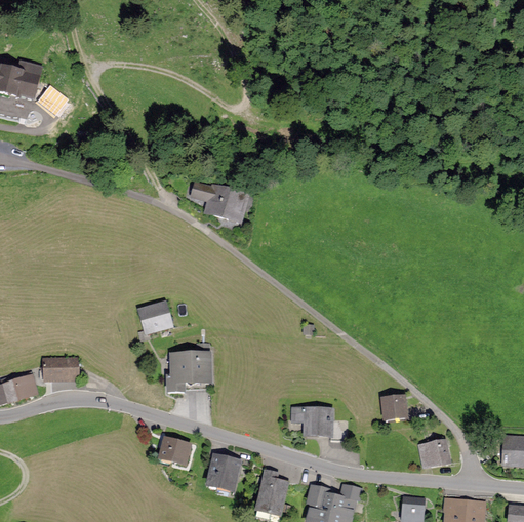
[(0,92),(17,96),(18,94),(36,98),(44,66),(19,58),(17,69),(2,65),(3,56),(0,55),(0,92)]
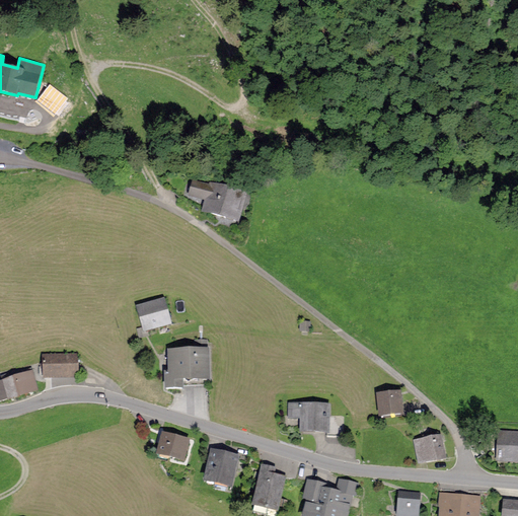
[(206,198),(203,209),(237,218),(245,189),(207,178),(207,181),(192,177),(188,193),(206,198)]
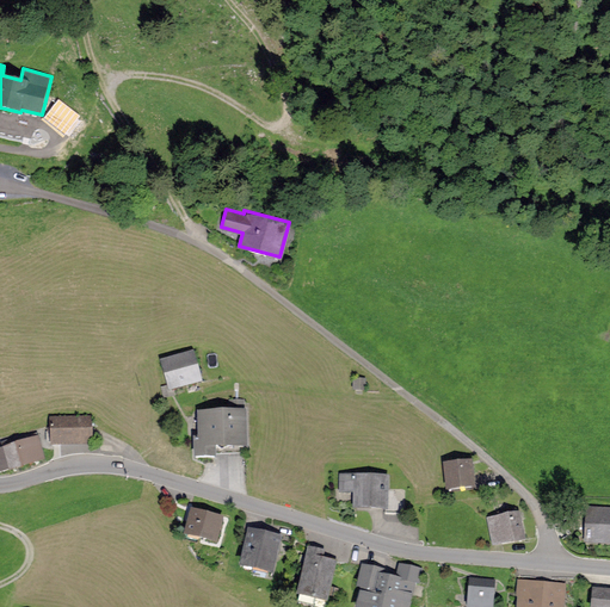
[(159,358),(167,388),(202,379),(193,348),(159,358)]
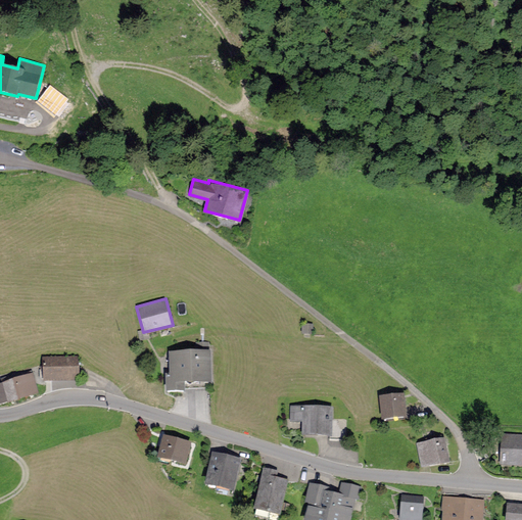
[(310,322),(299,322),(298,333),(310,333),(310,322)]
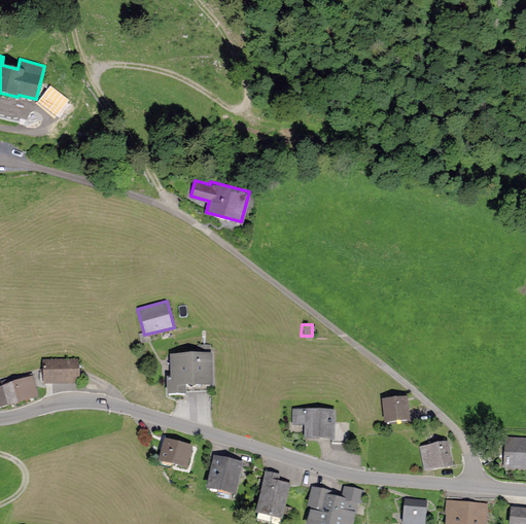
[(197,352),(169,353),(170,376),(166,376),(167,393),(185,393),(185,385),(211,384),(211,342),(196,342),(197,352)]
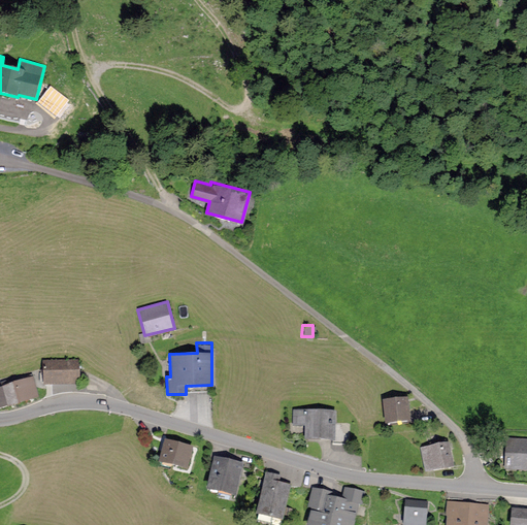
[(78,357),(43,358),(43,383),(78,383),(78,357)]
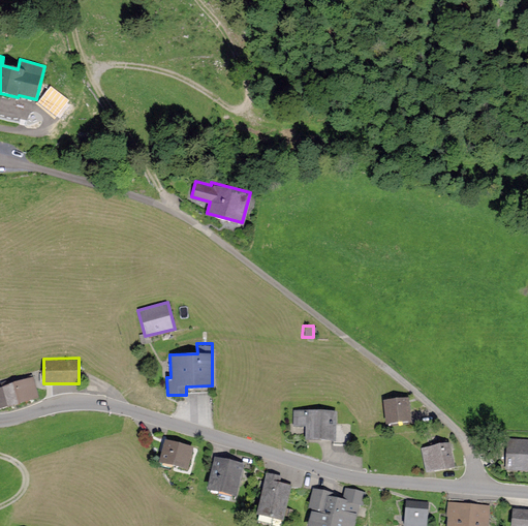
[(32,377),(0,385),(0,407),(38,396),(32,377)]
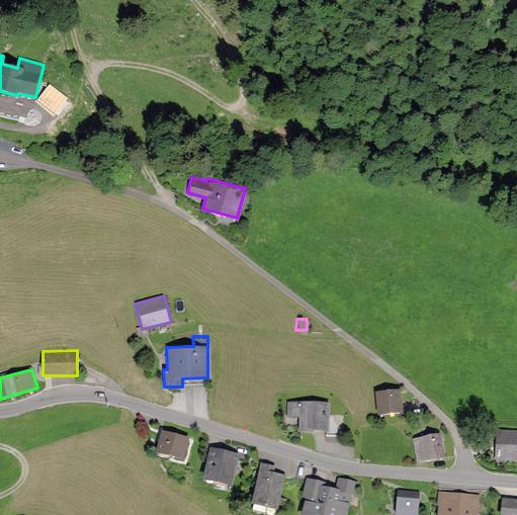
[(400,390),(375,392),(377,414),(402,412),(400,390)]
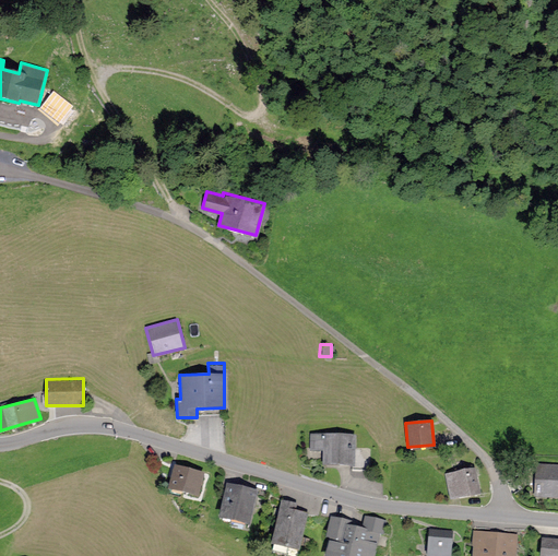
[(355,434),(310,433),(310,448),(322,448),(321,464),(354,465),(354,446),(355,434)]
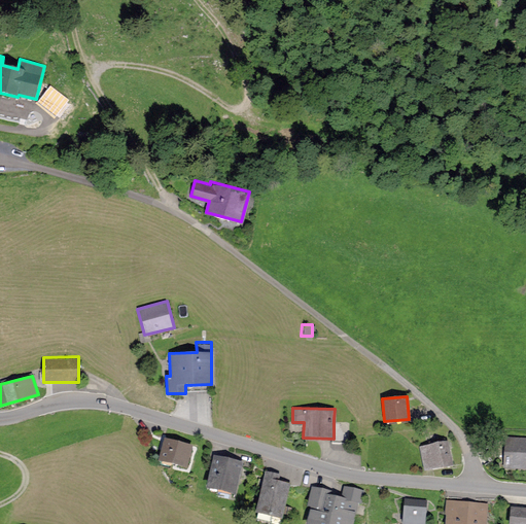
[(348,420),(334,420),(334,439),(334,440),(348,440),(348,420)]
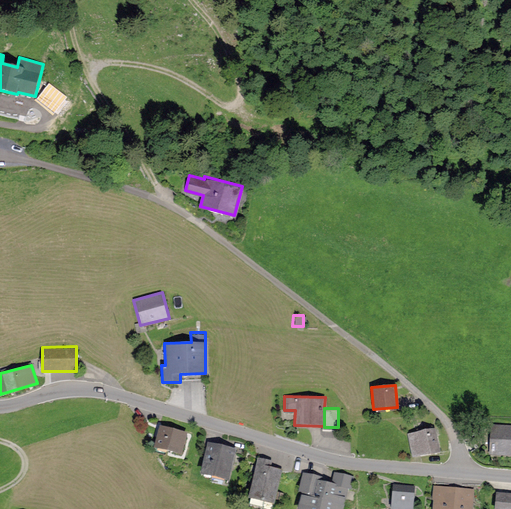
[(510,423),(491,423),(489,453),(510,454),(510,423)]
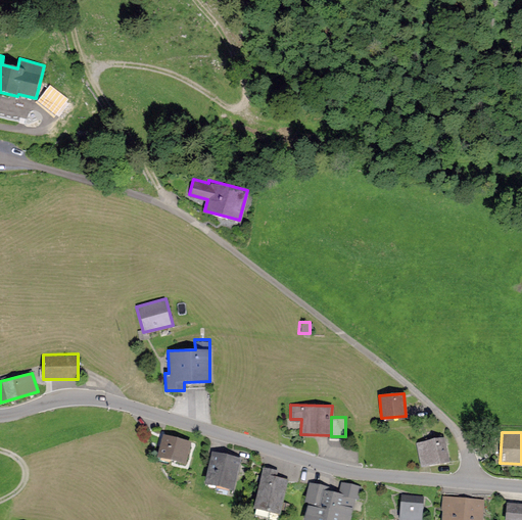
[(190,441),(162,433),(156,455),(184,463),(190,441)]
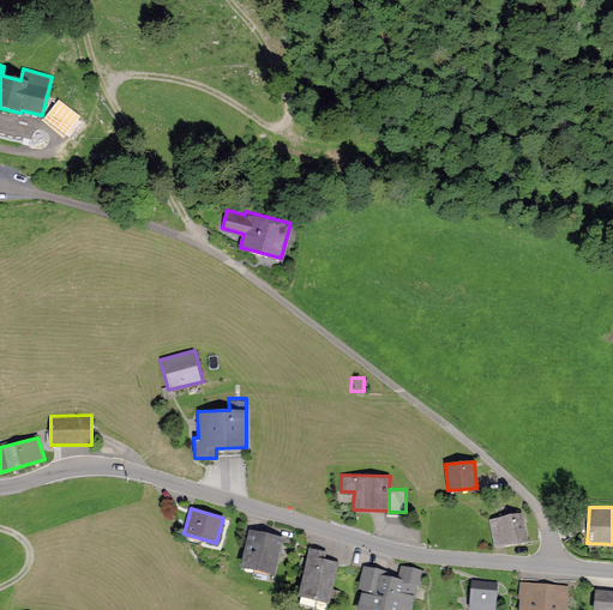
[(522,512),(487,518),(492,545),(527,539),(522,512)]
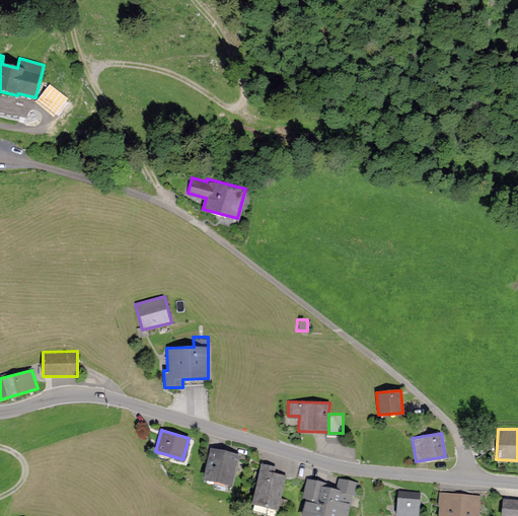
[(210,447),(203,480),(232,487),(239,454),(210,447)]
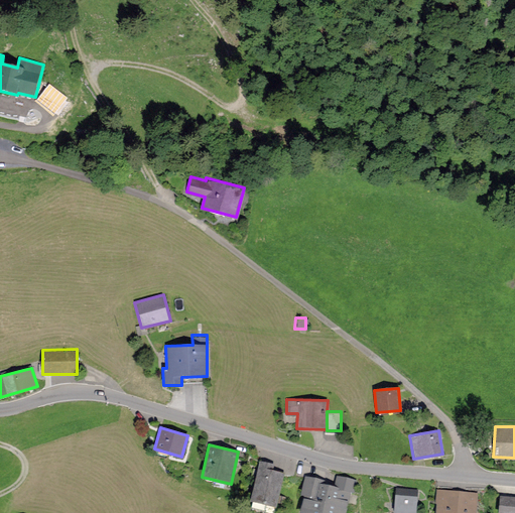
[(250,502),(275,507),(283,472),(272,470),(273,463),(259,460),(250,502)]
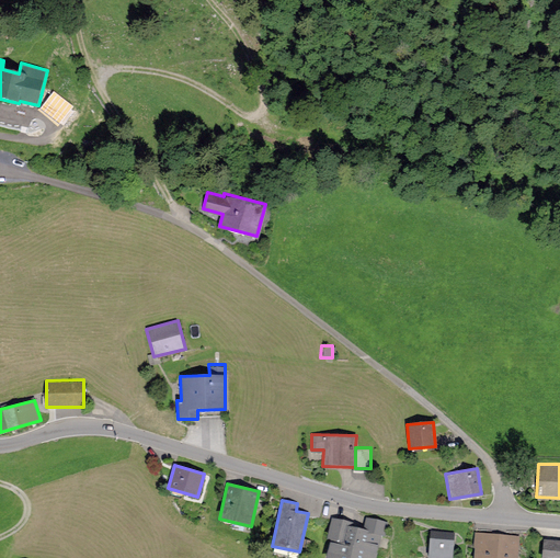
[(329,543),(326,557),(375,557),(380,535),(385,535),(388,521),(365,515),(362,527),(353,526),(354,521),(331,516),(327,539),(329,543)]
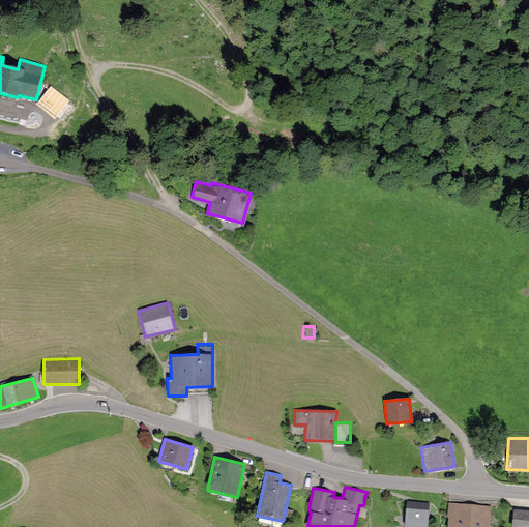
[(427,526),(430,500),(407,498),(405,526),(416,526),(427,526)]
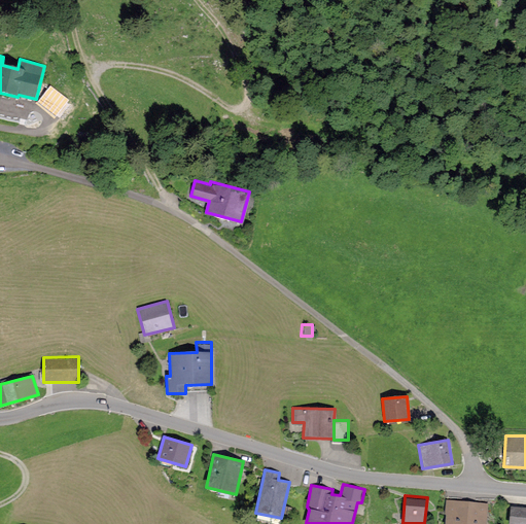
[(467,523),(470,500),(446,498),(444,514),(446,514),(444,523),(467,523)]
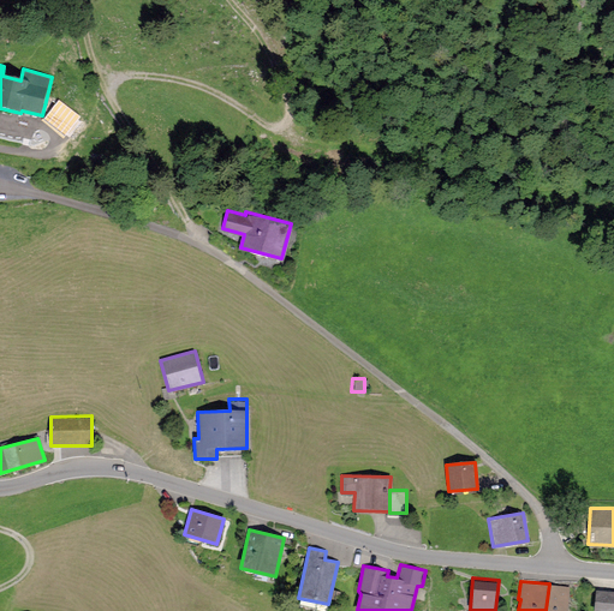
[(568,610),(571,586),(549,583),(546,610),(568,610)]
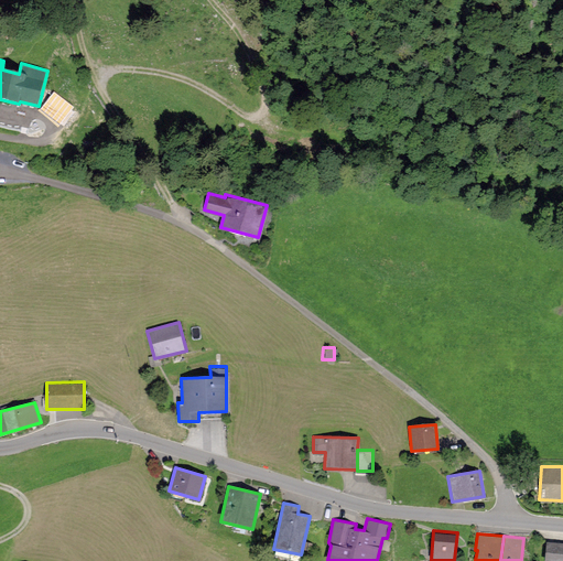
[(562,560),(562,541),(545,541),(544,560),(562,560)]
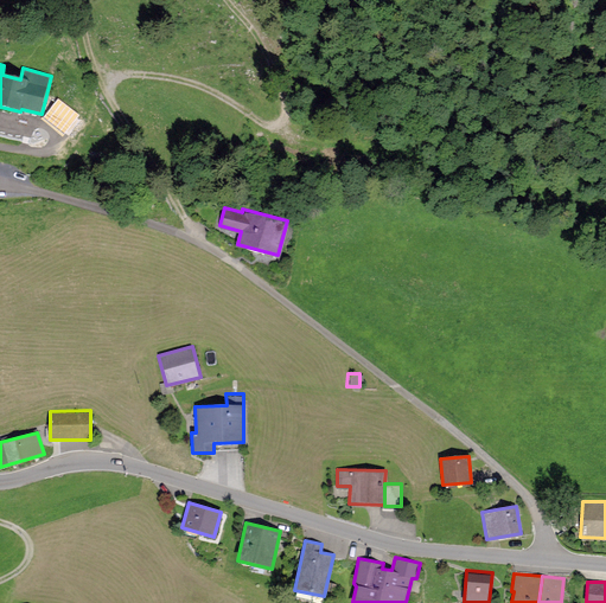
All buildings are outlined.
